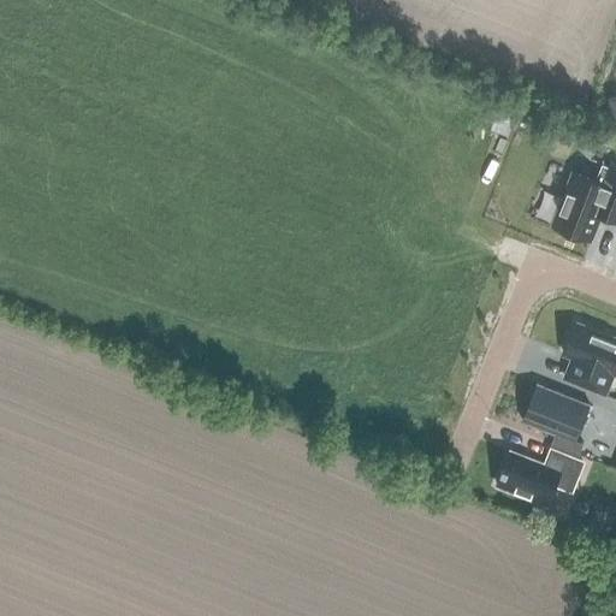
[(591,241),(600,214),(615,219),(615,170),(600,165),(594,181),(572,171),(550,225),(591,241)]
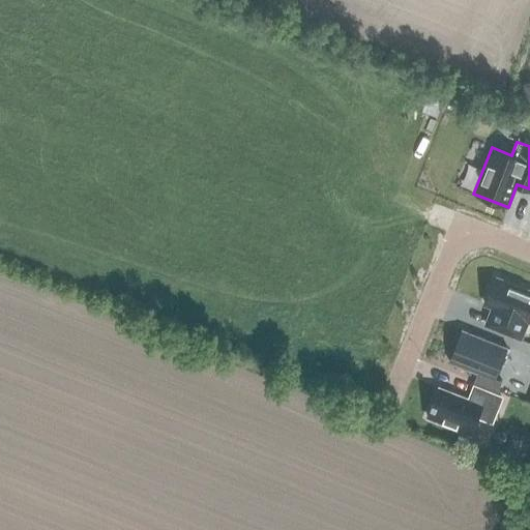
[(529,291),(495,277),(484,304),(492,307),(486,325),(520,339),(527,321),(529,322),(529,291)]
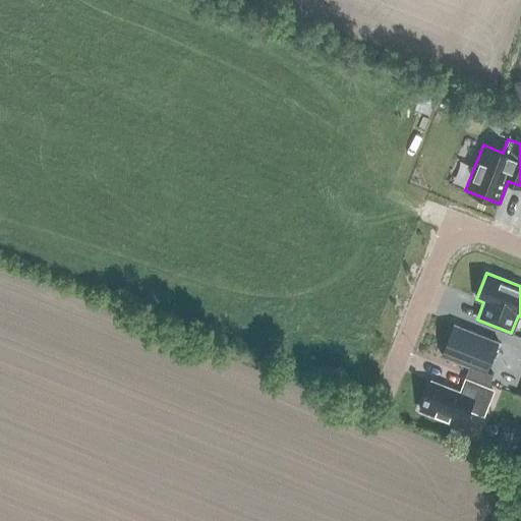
[(441,354),(441,355),(469,366),(465,375),(488,385),(493,374),(486,372),(499,342),(453,325),(452,326),(456,327),(445,355),(441,354)]
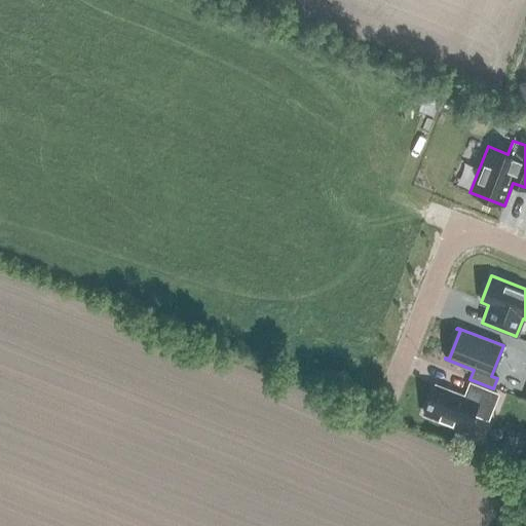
[(423,414),(467,431),(474,413),(487,418),(497,395),(471,384),(464,398),(435,385),(423,414)]
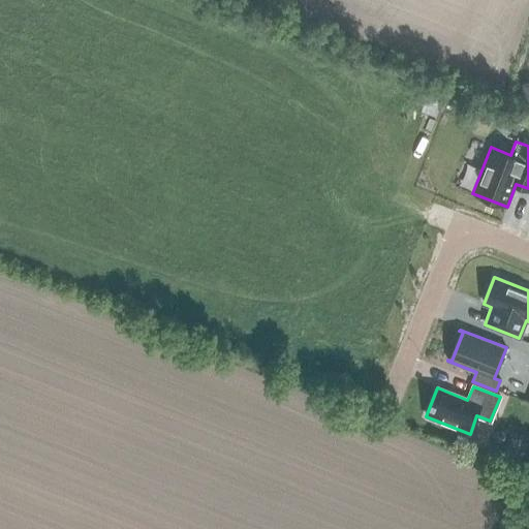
[(507,448),(502,460),(517,466),(522,455),(507,448)]
